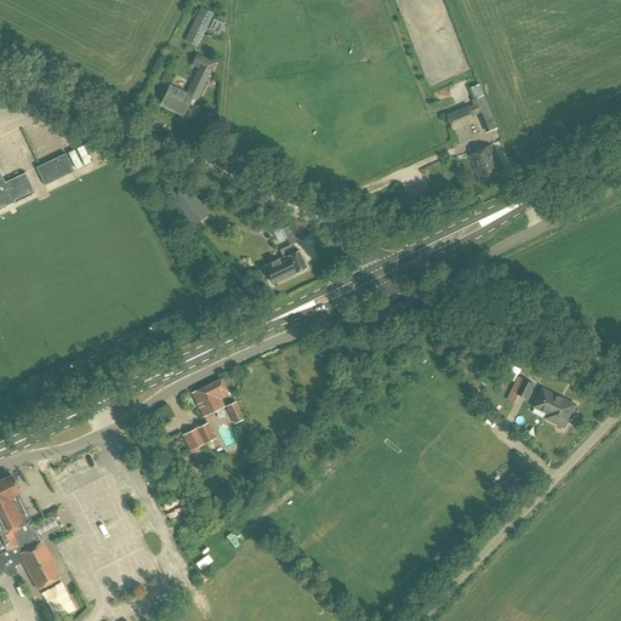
[(198,47),(214,13),(200,7),(184,40),(198,47)]
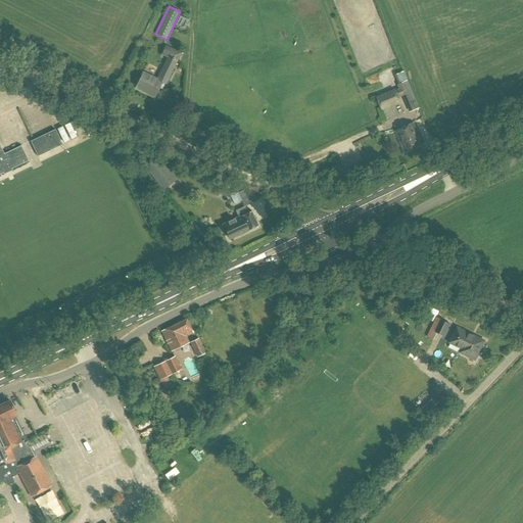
[(165,84),(181,53),(165,46),(161,55),(168,57),(157,79),(143,73),(135,89),(154,97),(161,82),(165,84)]
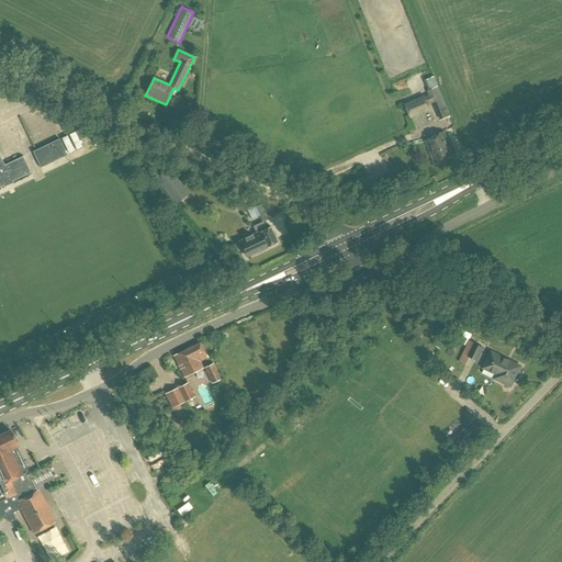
[(425,96),(404,104),(411,119),(430,111),(428,105),(433,103),(440,121),(451,116),(438,86),(437,87),(428,90),(426,91),(428,96),(425,97),(425,96)]
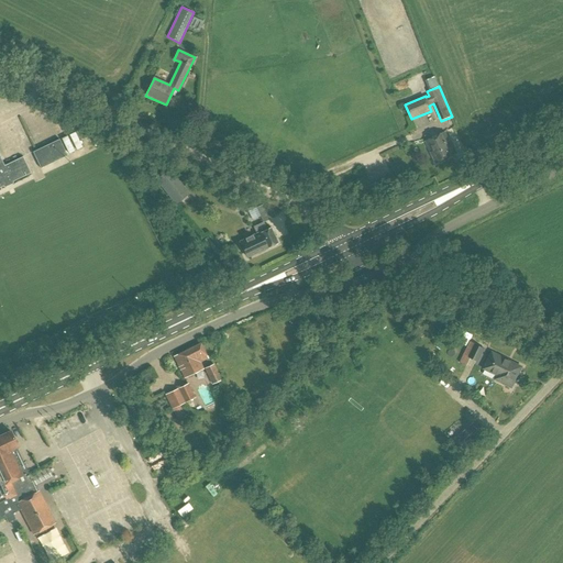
[(449,141),(444,132),(426,142),(431,153),(435,164),(455,154),(449,141)]
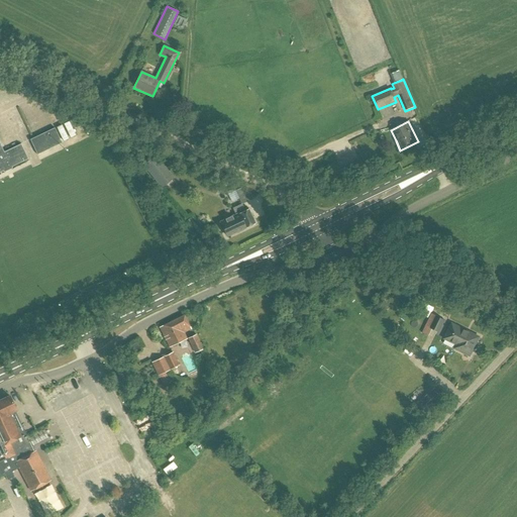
[(37,154),(62,143),(55,127),(30,139),(37,154)]
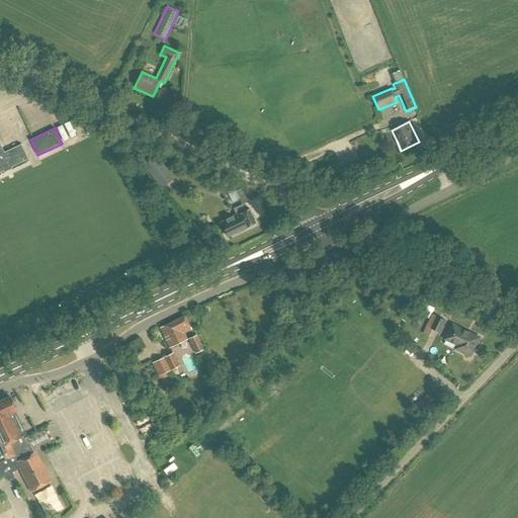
[(66,149),(79,145),(76,131),(62,134),(66,149)]
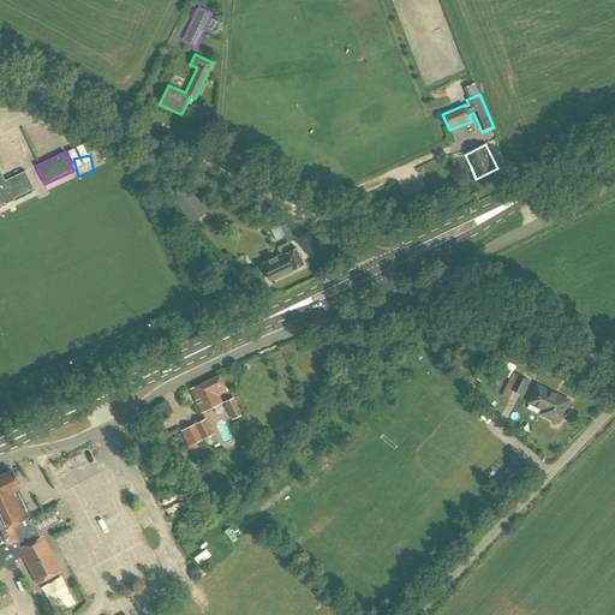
[(12,174),(27,169),(23,161),(9,167),(12,174)]
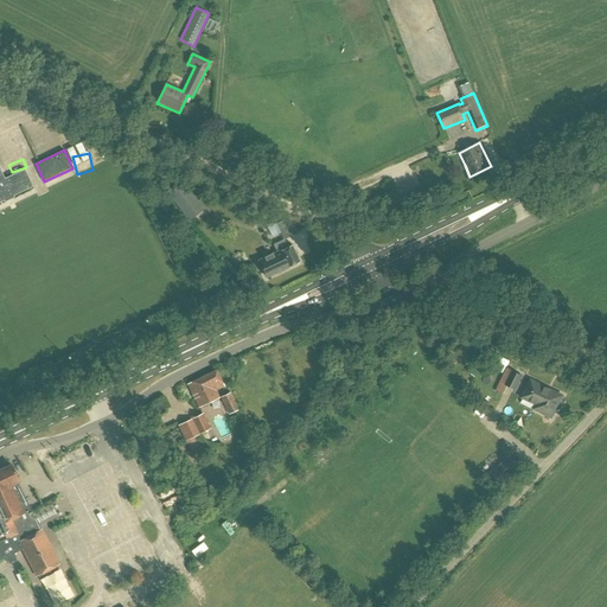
[(5,179),(0,167),(0,203),(33,187),(25,170),(5,179)]
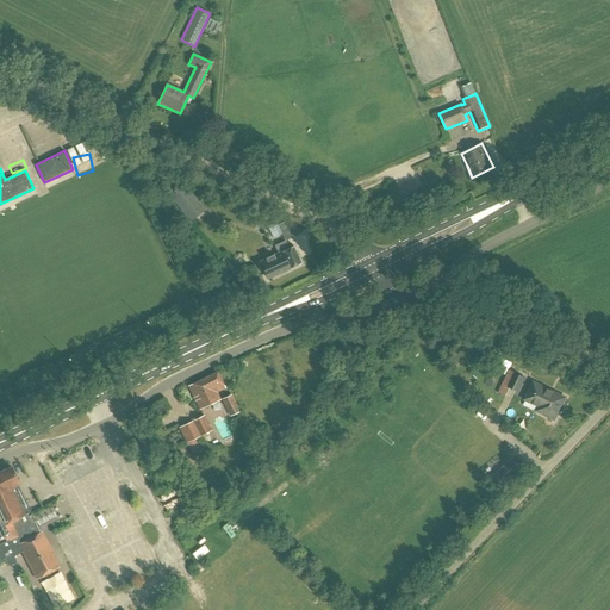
[(190,222),(200,213),(205,210),(184,182),(168,194),(190,222)]
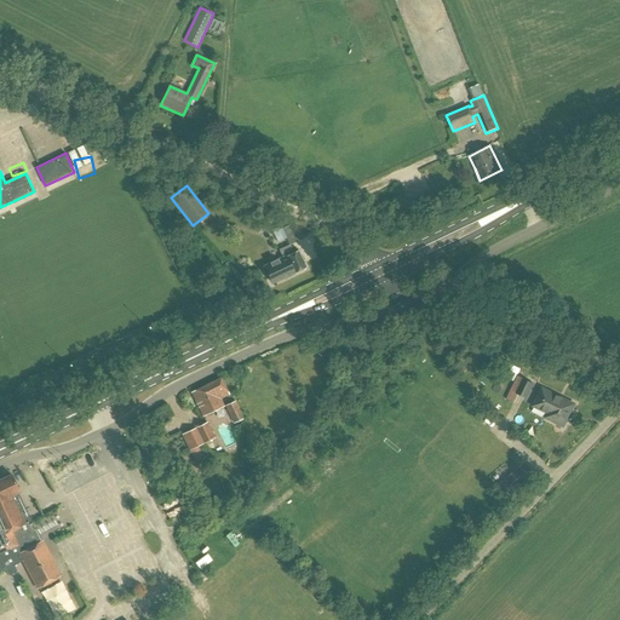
[(277,241),(288,236),(283,228),(274,233),(277,241)]
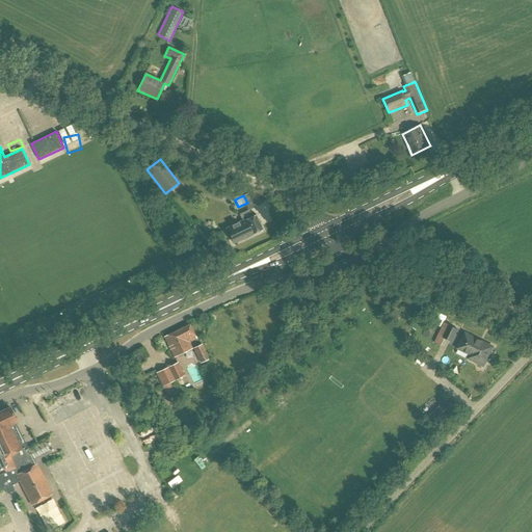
[(248,200),(251,208),(263,204),(260,195),(248,200)]
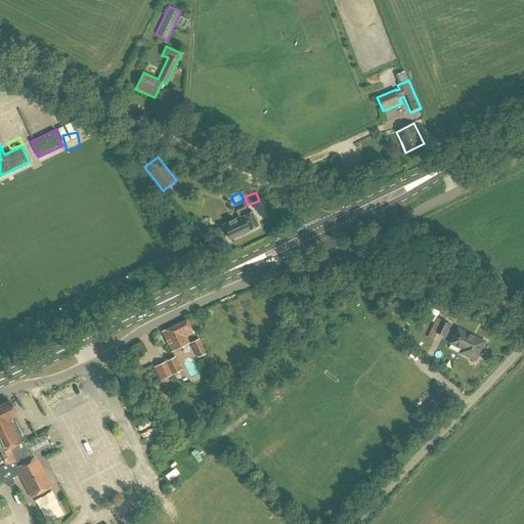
[(244,211),(243,208),(235,211),(238,218),(221,226),(225,233),(226,232),(230,239),(238,235),(239,237),(250,232),(249,230),(258,226),(252,212),(251,210),(247,212),(247,210),(244,211)]
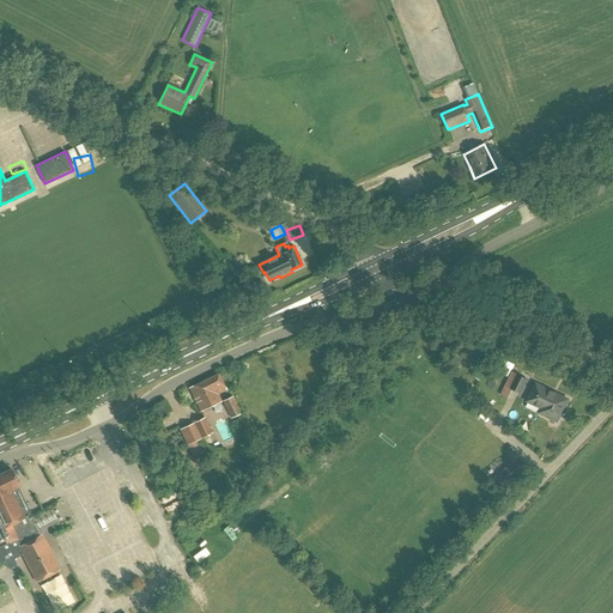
[(441,335),(451,341),(456,333),(445,327),(441,335)]
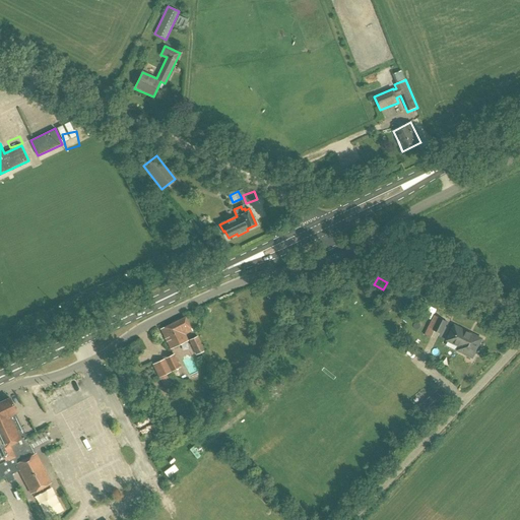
[(394,303),(388,308),(392,314),(399,308),(394,303)]
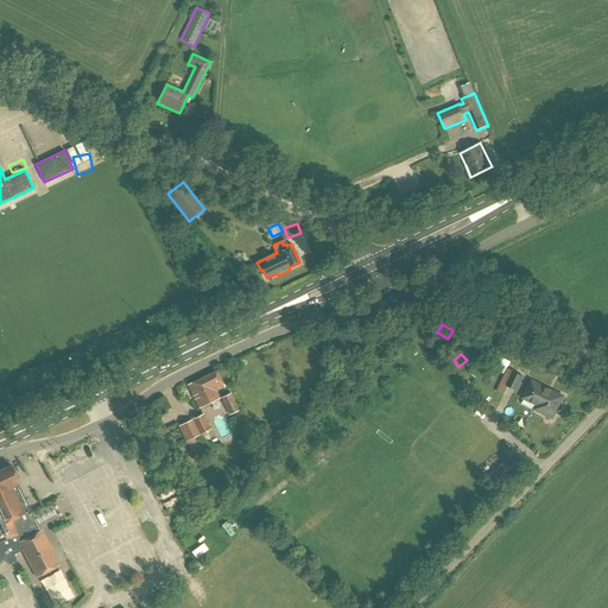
[(513,372),(507,369),(496,392),(505,396),(508,387),(515,391),(523,377),(513,372)]
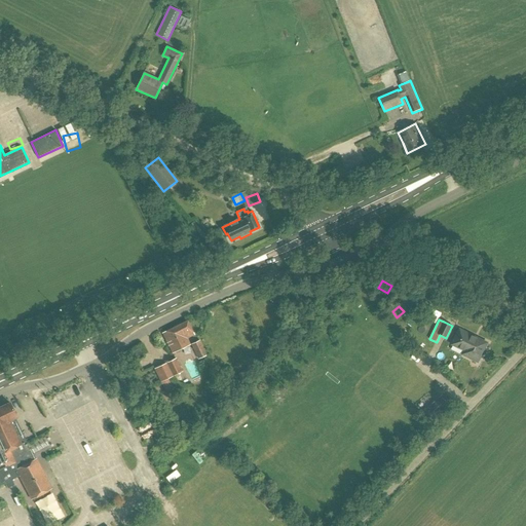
[(173,353),(190,345),(187,338),(194,335),(187,321),(162,333),(173,353)]
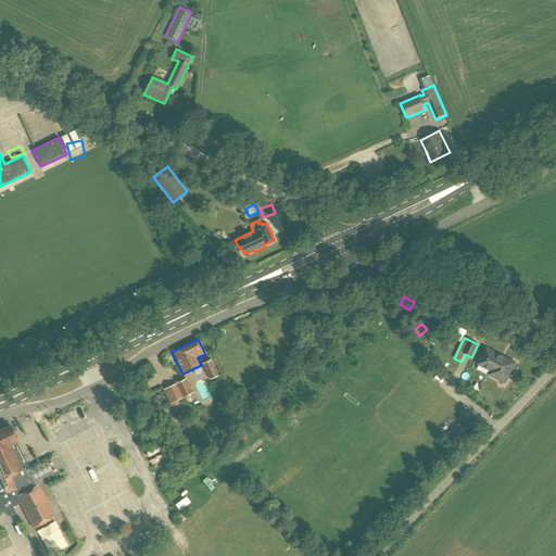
[(505,382),(514,365),(501,357),(501,356),(485,349),(478,364),(491,370),(489,375),(505,382)]
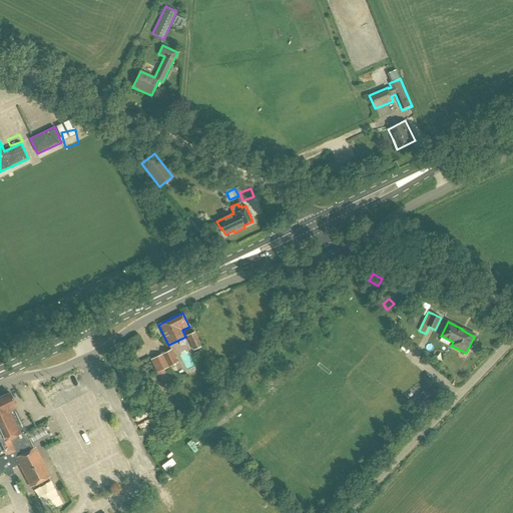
[(193,351),(202,346),(194,332),(186,336),(193,351)]
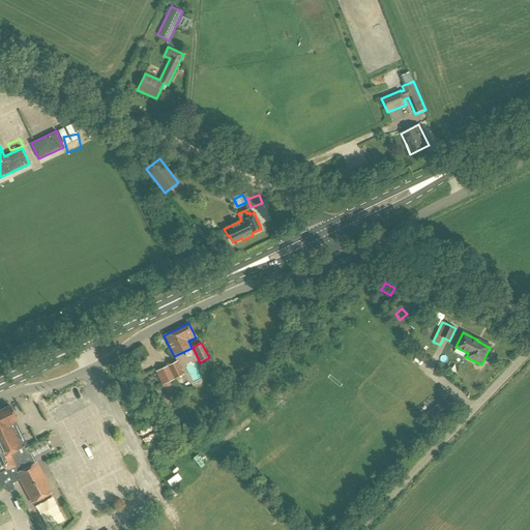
[(174,380),(183,375),(177,361),(167,365),(174,380)]
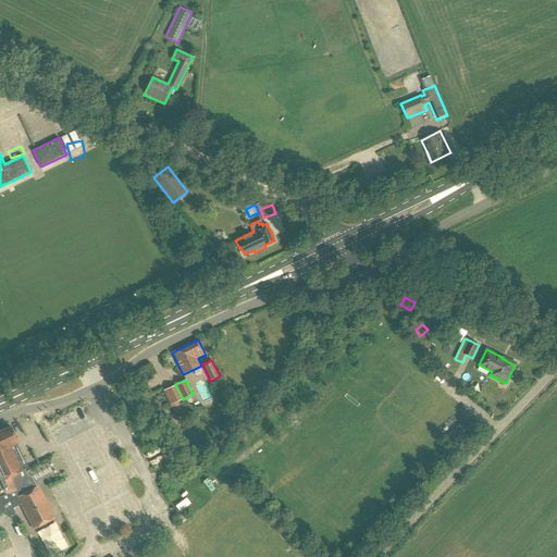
[(17,443),(10,426),(0,431),(0,514),(5,511),(8,518),(15,514),(13,508),(21,504),(33,529),(54,518),(38,486),(36,487),(15,443),(17,443)]
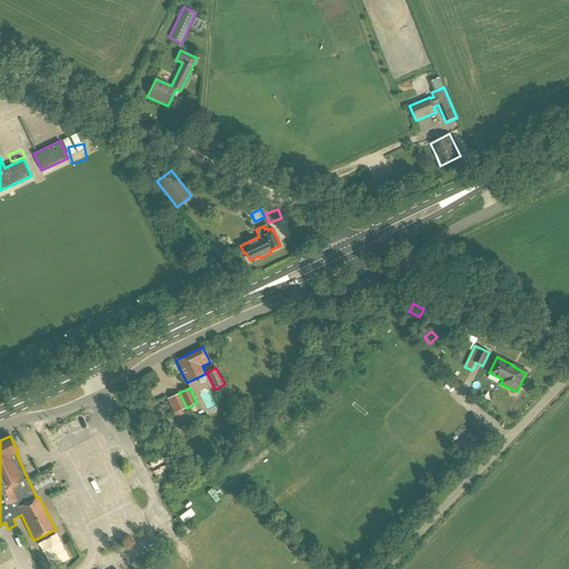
[(190,509),(179,517),(185,523),(189,520),(189,519),(193,515),(190,509)]
